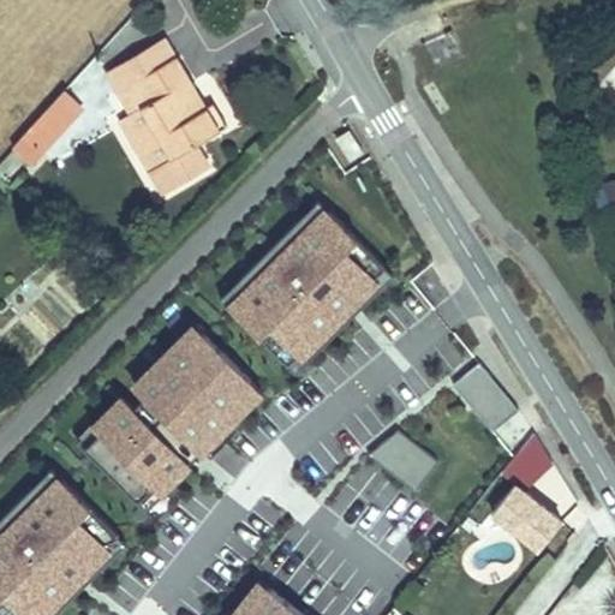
[(457,37),(427,43),(431,64),(460,58),(457,37)]
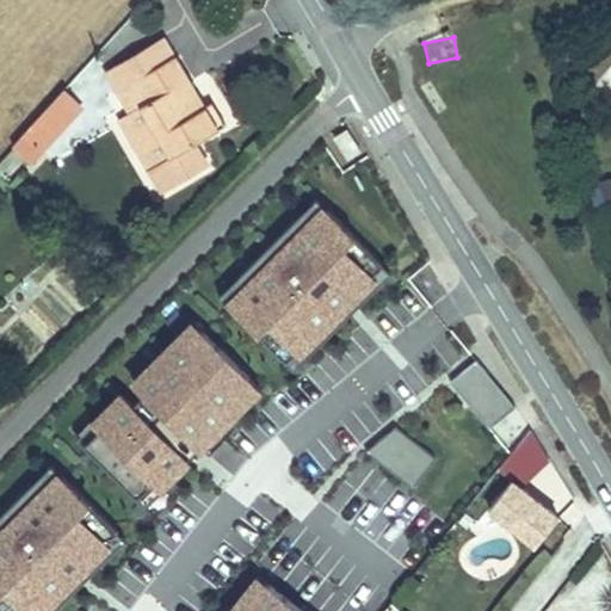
[(115,91),(133,117),(141,111),(176,162),(224,130),(170,53),(115,91)]
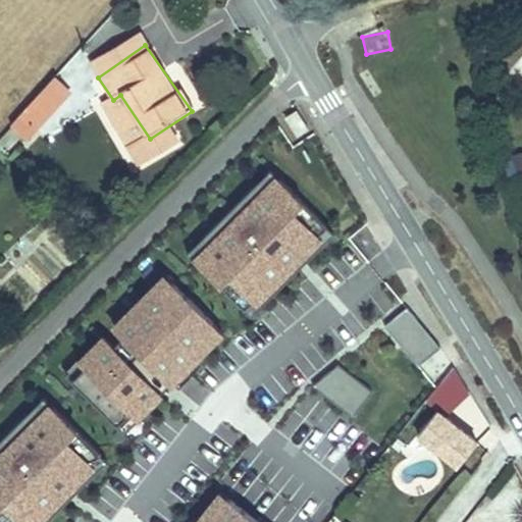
[(72,90),(55,75),(23,111),(40,126),(72,90)]
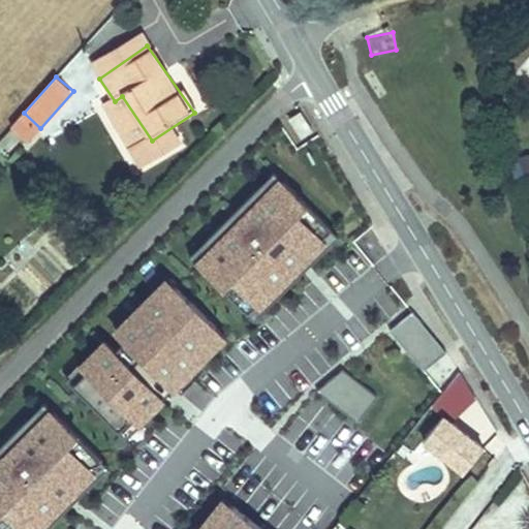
[(122,96),(115,101),(145,146),(152,141),(122,96)]
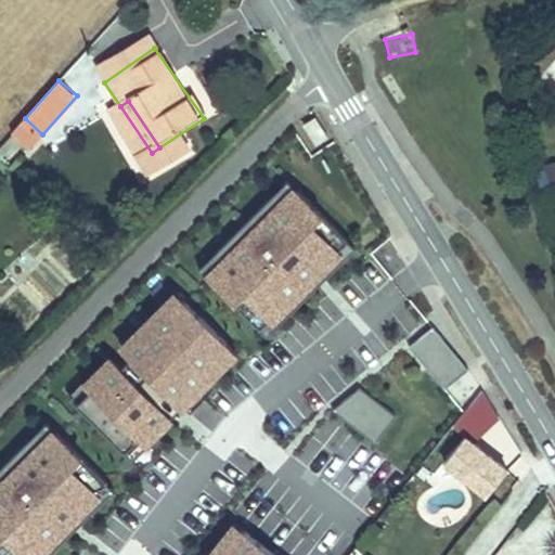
[(311,149),(331,138),(318,114),(298,125),(311,149)]
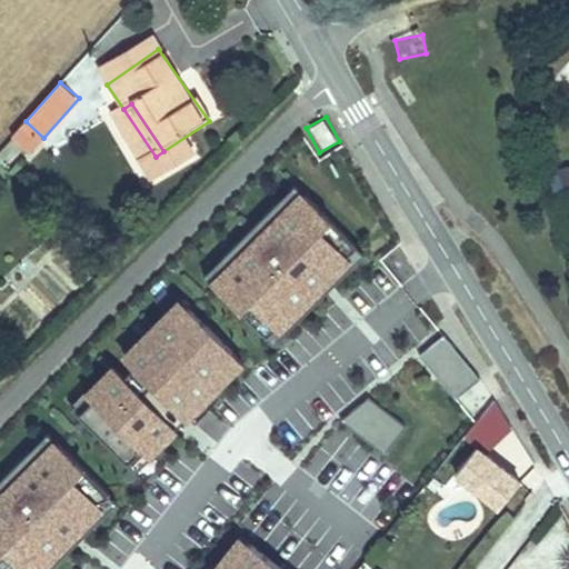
[(318,298),(335,280),(328,273),(358,242),(305,190),(286,209),(276,199),(223,253),(233,263),(215,282),(268,335),(311,291),(318,298)]
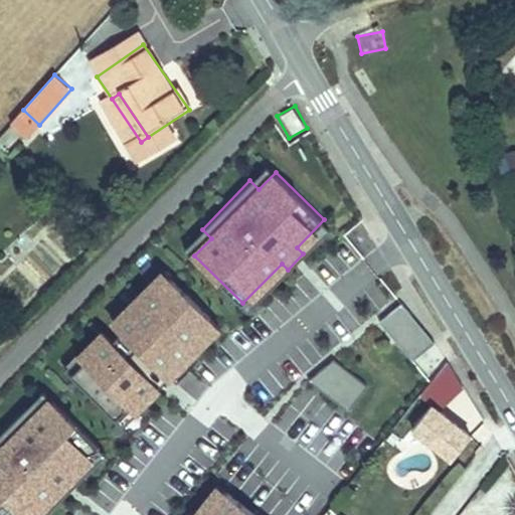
[(330,225),(324,219),(297,247),(303,253),(330,225)]
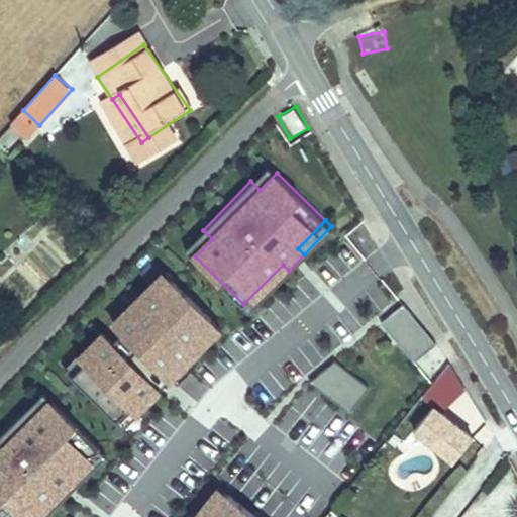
[(212,239),(203,230),(186,247),(195,256),(212,239)]
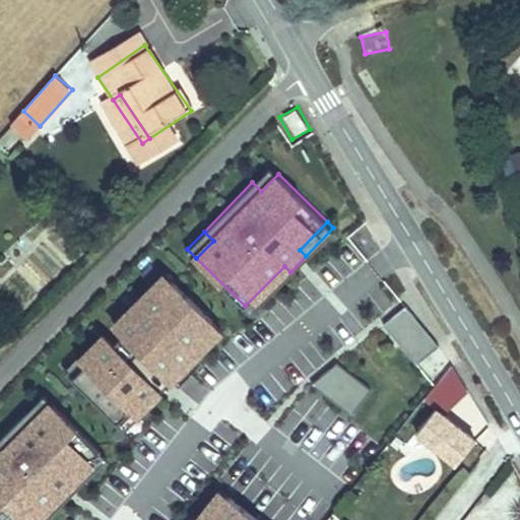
[(290,272),(284,266),(245,306),(251,312),(290,272)]
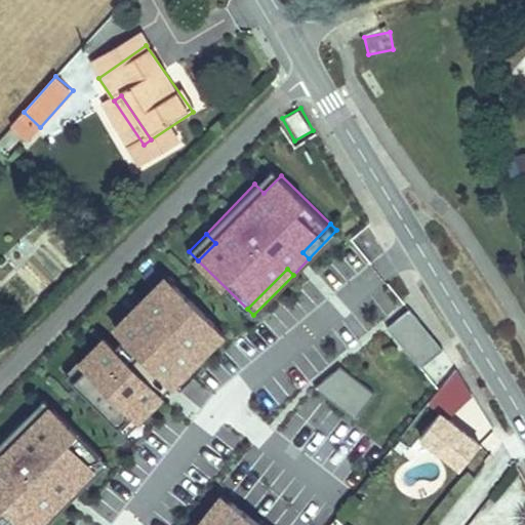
[(226,332),(166,275),(115,327),(125,337),(115,349),(104,338),(67,376),(125,434),(163,396),(145,378),(156,367),(174,385),(226,332)]
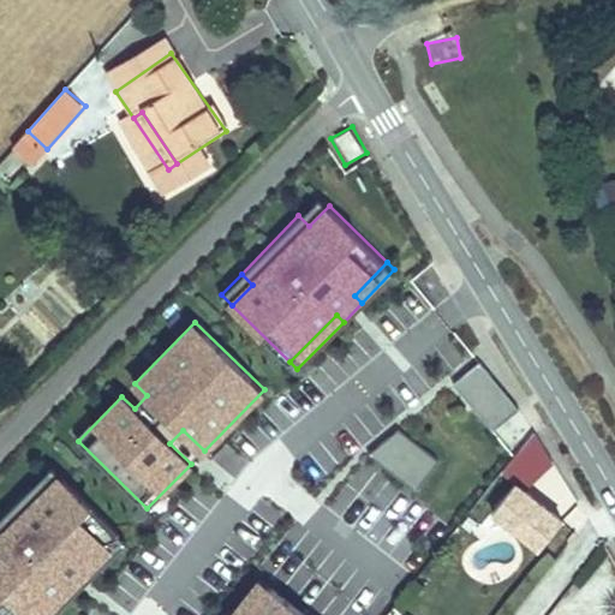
[(520,415),(493,382),(495,380),(483,365),(455,387),(495,435),(520,415)]
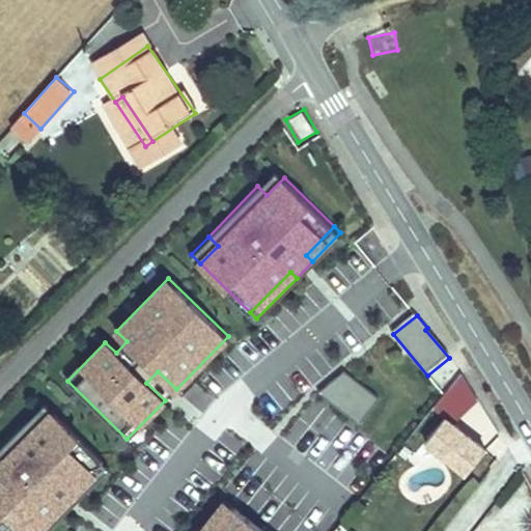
[(451,356),(427,328),(425,330),(449,358),(451,356)]
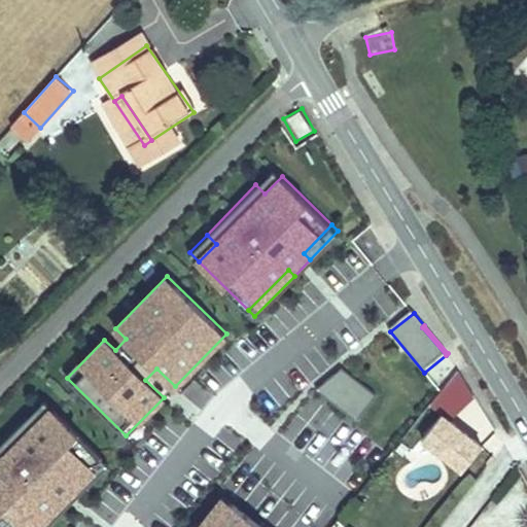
[(379,398),(344,371),(318,392),(358,424),(379,398)]
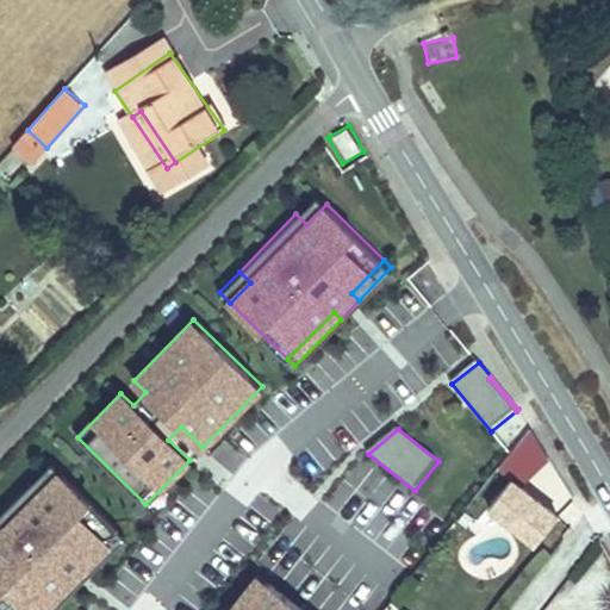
[(62,474),(51,464),(31,485),(42,496),(62,474)]
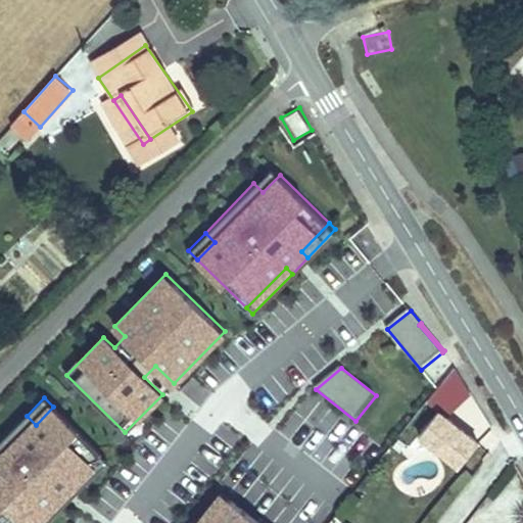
[(440,405),(417,433),(458,467),(481,438),(440,405)]
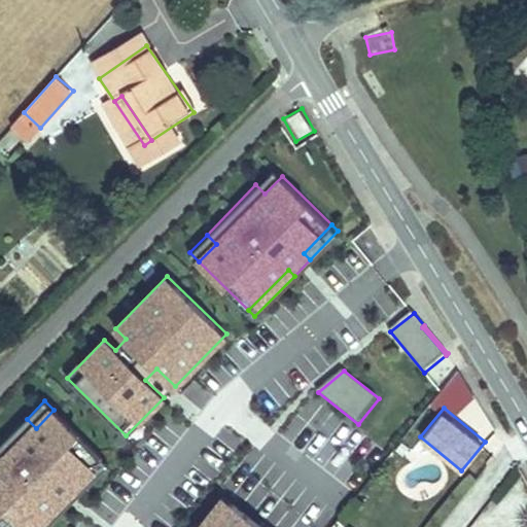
[(36,428),(27,419),(0,446),(0,525),(2,526),(37,526),(60,504),(67,511),(81,494),(75,488),(104,459),(54,410),(36,428)]
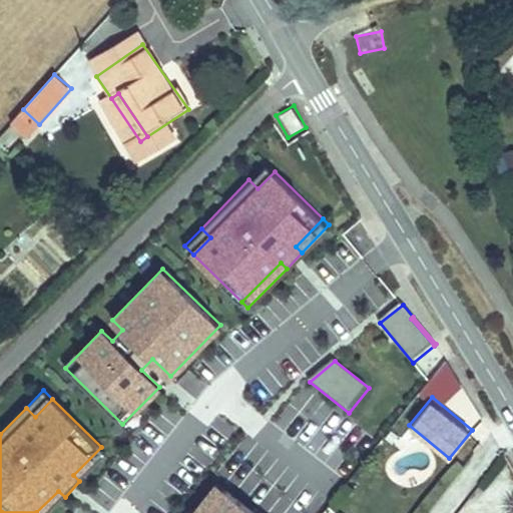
[(107,453),(101,447),(73,475),(79,481),(107,453)]
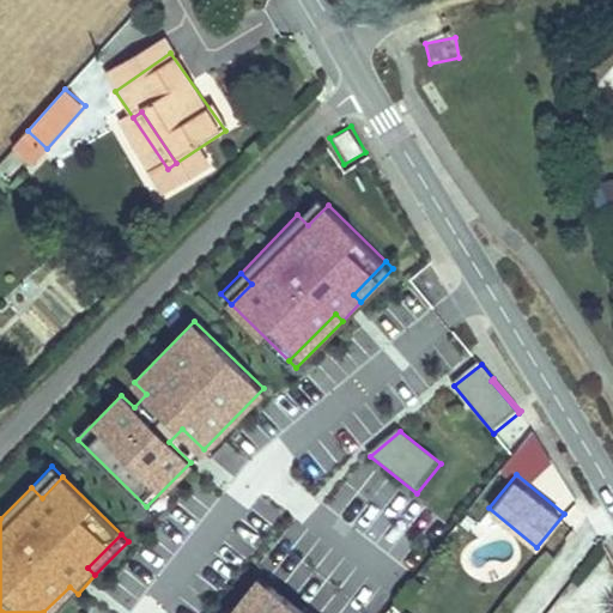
[(309,612),(262,576),(234,612),(309,612)]
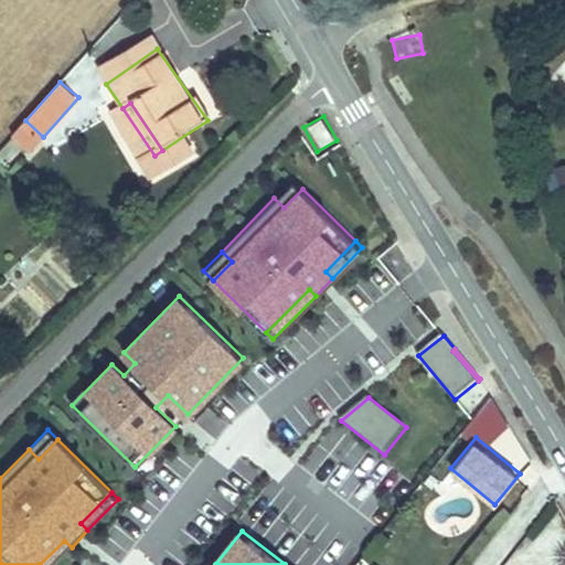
[(53,564),(72,547),(64,541),(40,564),(53,564)]
